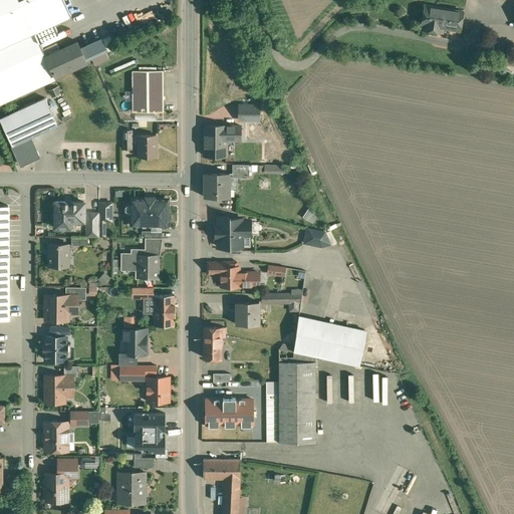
[(0,0),(0,92),(51,69),(46,57),(42,49),(43,48),(42,48),(39,42),(40,41),(39,41),(35,33),(19,0),(0,0)]
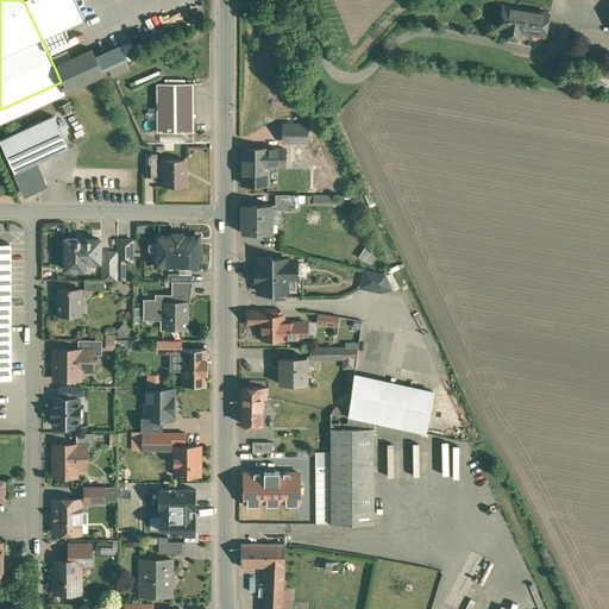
[(23,0),(42,39),(83,22),(73,0),(23,0)]
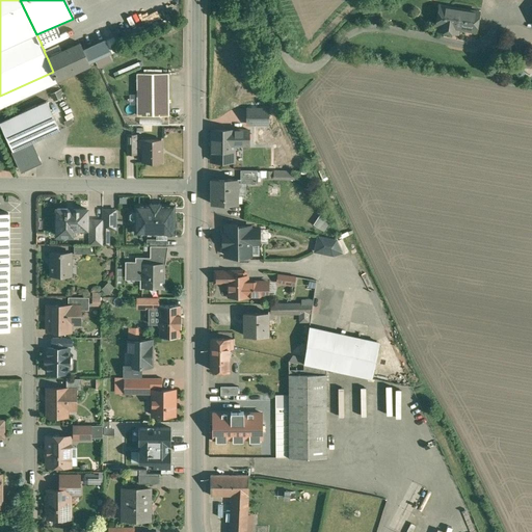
[(480,12),(446,7),(445,16),(441,16),(440,24),(436,24),(436,25),(440,25),(439,30),(451,32),(452,28),(477,31),(480,12)]
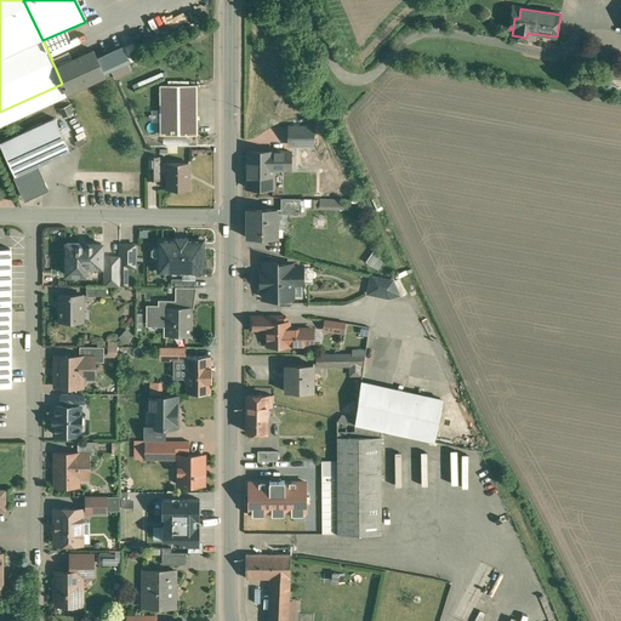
[(123,49),(103,57),(98,60),(106,75),(130,64),(123,49)]
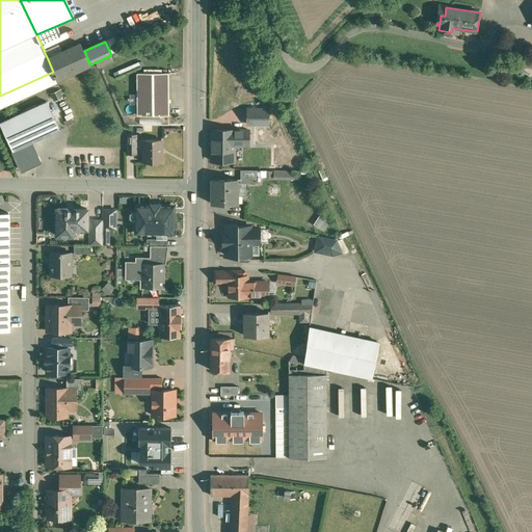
[(48,59),(53,72),(57,80),(90,64),(84,51),(80,44),(48,59)]
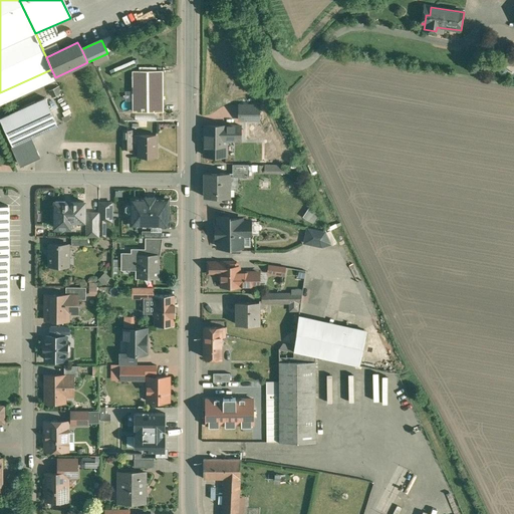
[(163,71),(133,71),(133,112),(164,112),(163,71)]
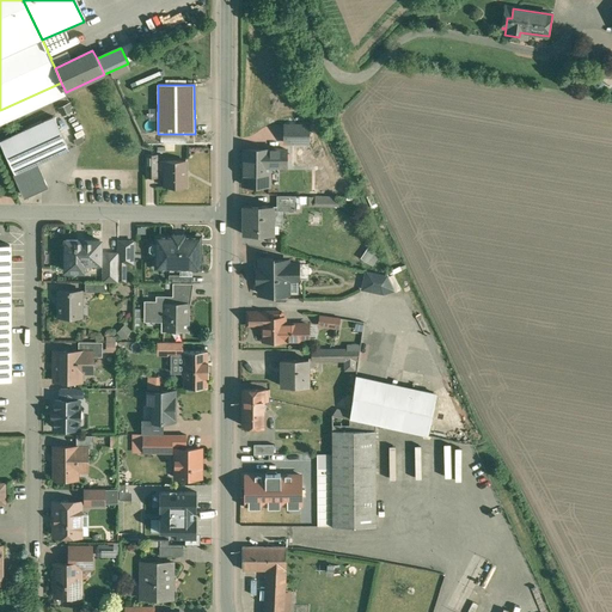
[(67,105),(60,109),(63,115),(71,112),(67,105)]
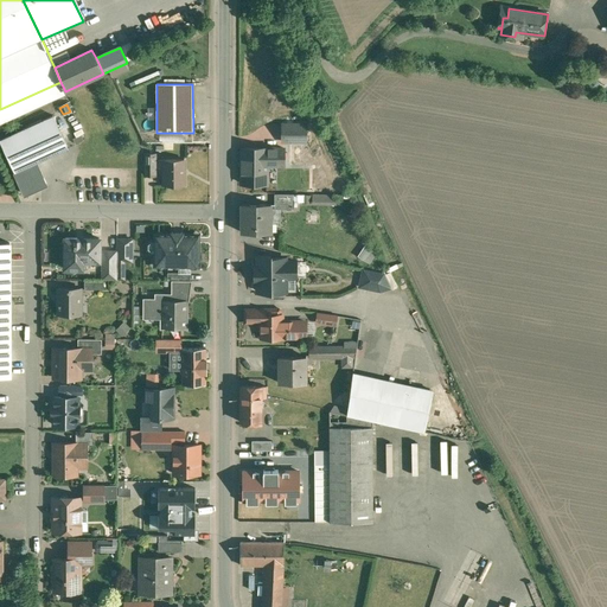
[(52,112),(0,135),(0,140),(13,170),(24,192),(48,183),(37,158),(66,145),(52,112)]
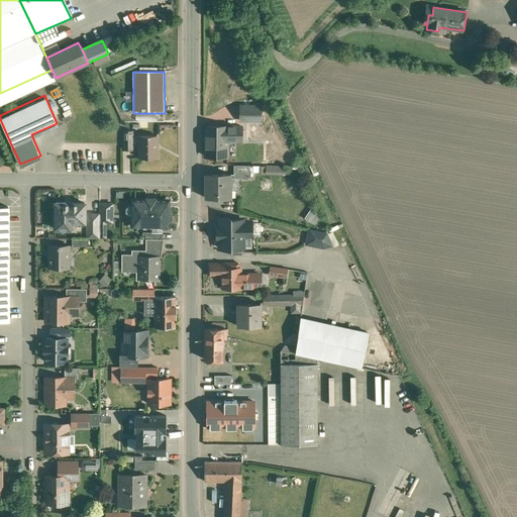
[(261,106),(240,106),(240,121),(261,121),(261,106)]
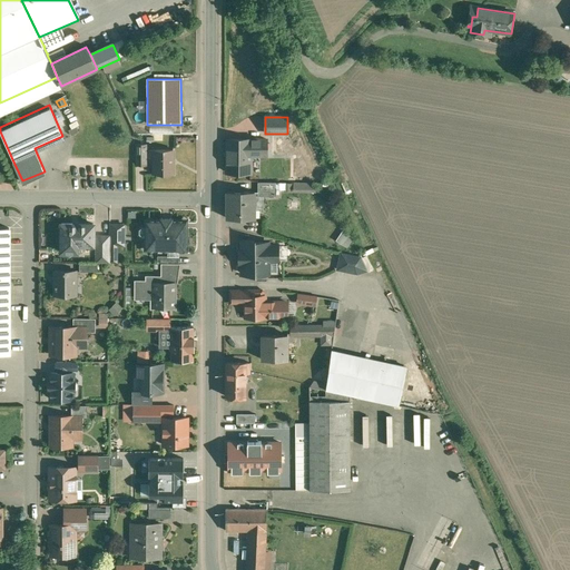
[(267,140),(227,140),(227,173),(234,173),(236,175),(242,175),(244,173),(251,173),(251,156),(267,156),(267,140)]
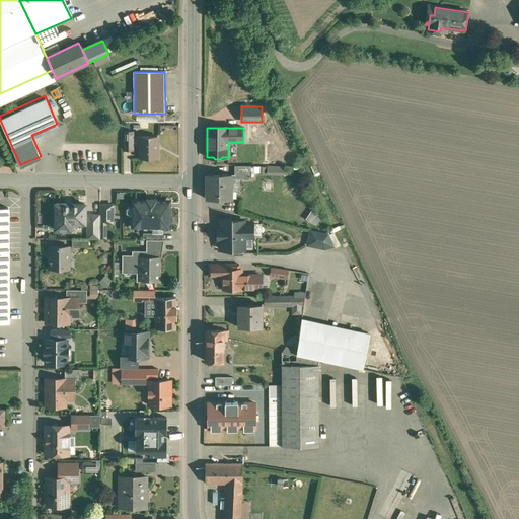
[(132,132),(124,132),(124,151),(133,151),(132,132)]
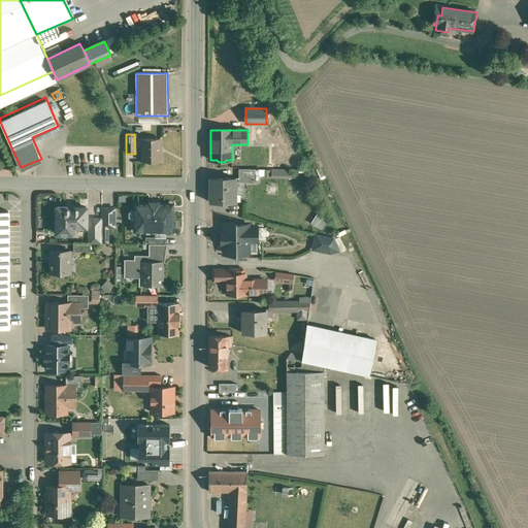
[(160,139),(138,139),(138,146),(142,146),(141,162),(160,162),(160,139)]
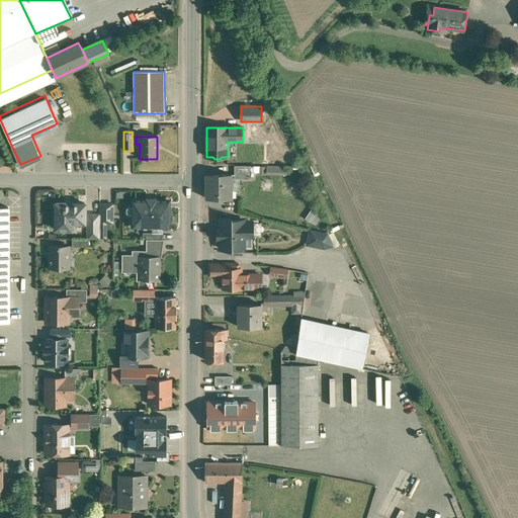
[(250,166),(234,166),(234,178),(250,178),(250,166)]
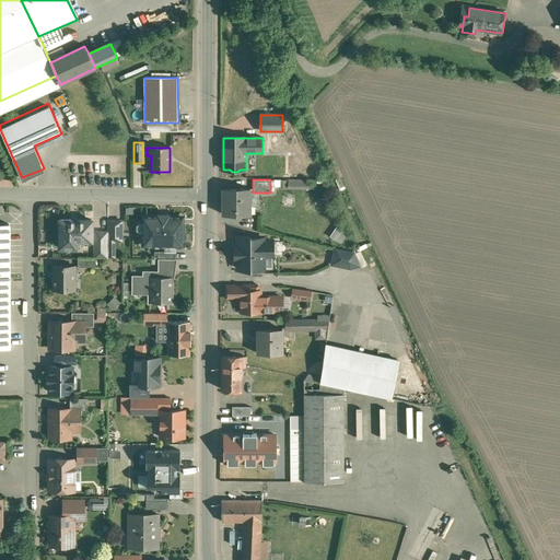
[(249,189),(223,189),(223,216),(251,216),(251,207),(247,207),(247,190),(249,190),(249,189)]
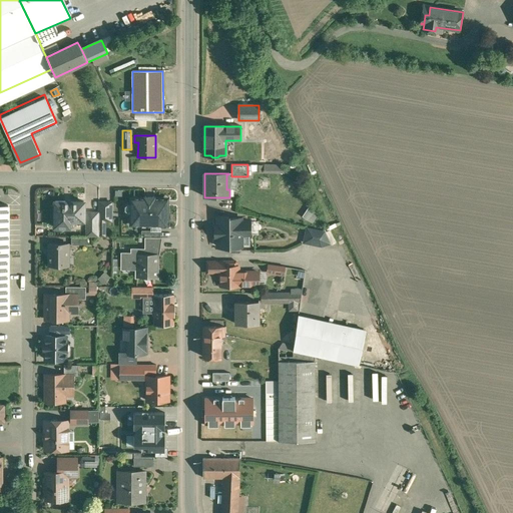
[(154,196),(145,196),(145,199),(132,199),(132,204),(128,204),(125,206),(125,210),(128,213),(135,213),(134,222),(140,222),(140,225),(152,225),(152,222),(165,222),(165,224),(166,224),(167,199),(154,199),(154,196)]
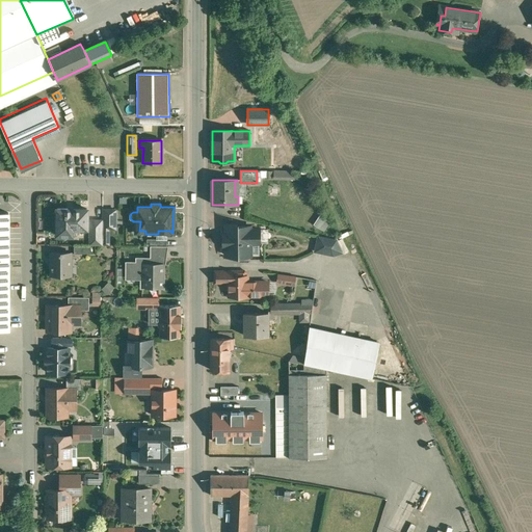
[(0,267),(8,268),(8,209),(0,209),(0,267)]
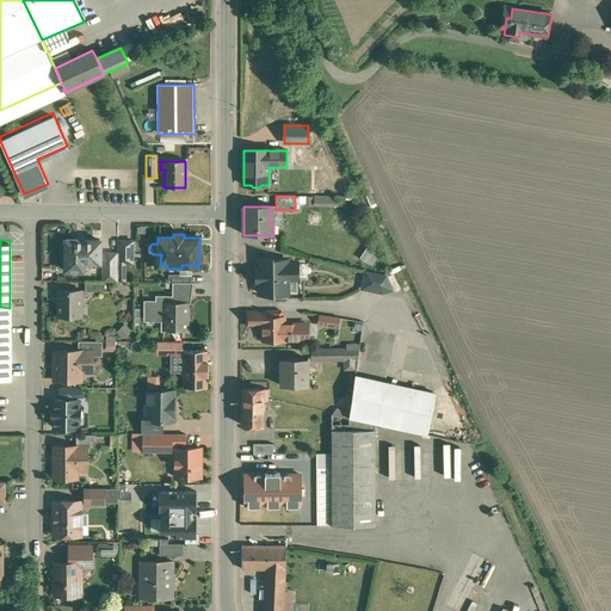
[(78,240),(66,240),(65,271),(76,271),(78,263),(100,263),(100,240),(99,240),(99,242),(78,241),(78,240)]
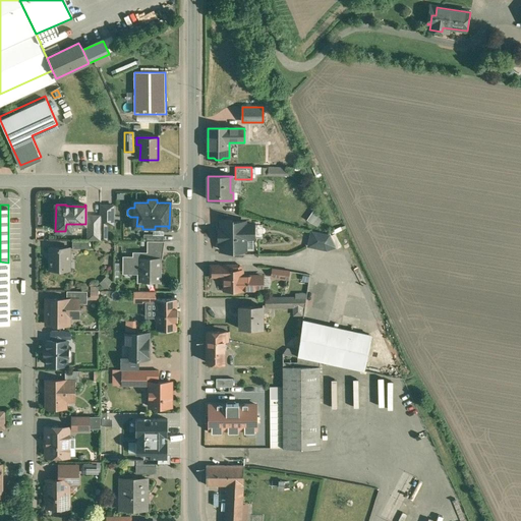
[(114,206),(101,206),(101,216),(101,240),(107,240),(107,224),(113,224),(114,206)]
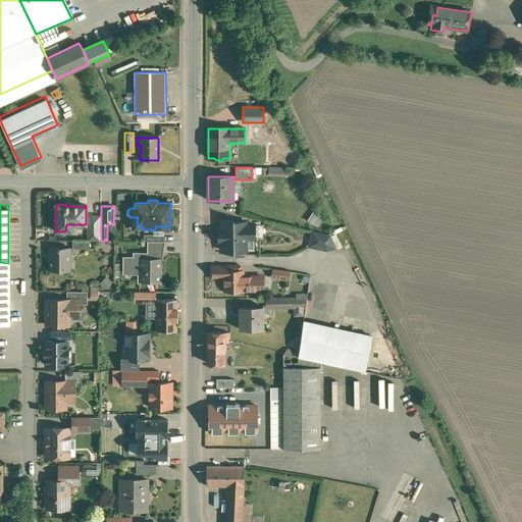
[(101,216),(89,216),(89,241),(101,241),(101,216)]
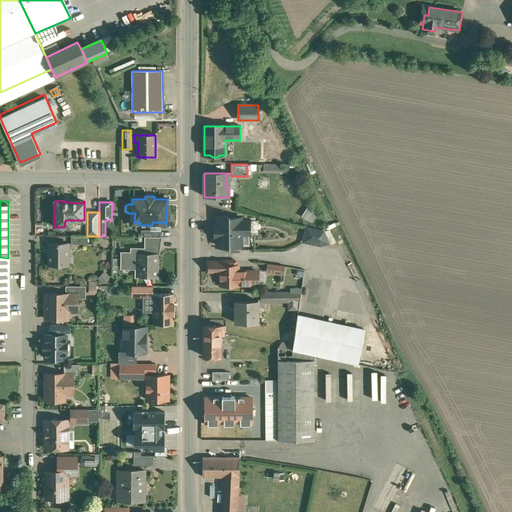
[(240,218),(228,218),(228,216),(217,216),(217,225),(215,225),(215,238),(217,238),(217,246),(232,246),(232,250),(240,249),(240,246),(242,246),(242,234),(249,234),(249,221),(240,221),(240,218)]
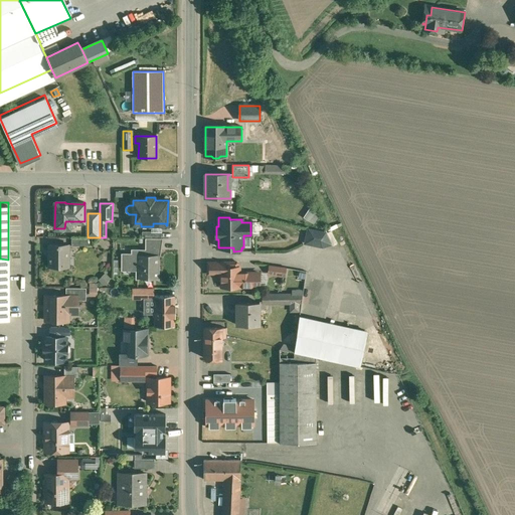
[(326,232),(308,228),(305,243),(323,247),(332,244),(326,232)]
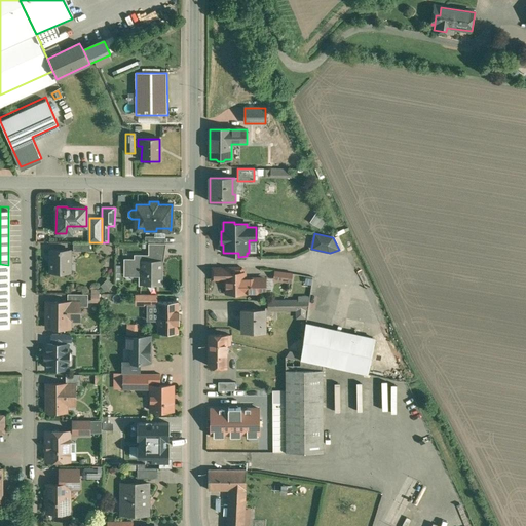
[(154,243),(149,243),(149,256),(163,256),(164,243),(154,243)]
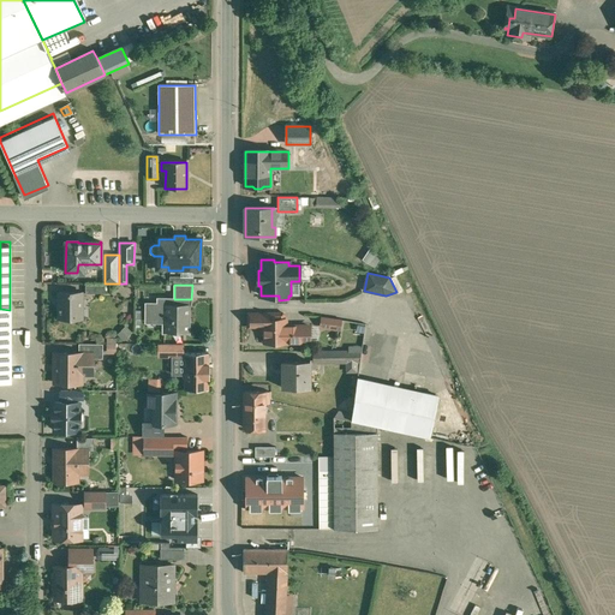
[(82,292),(59,292),(59,318),(78,318),(78,299),(82,299),(82,292)]
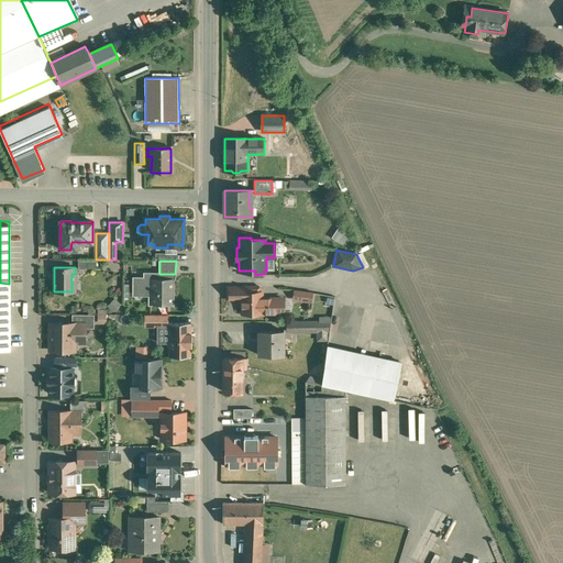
[(168,279),(153,278),(153,273),(144,273),(144,277),(135,277),(134,288),(140,288),(140,295),(151,295),(151,305),(174,305),(174,295),(172,295),(172,283),(168,279)]
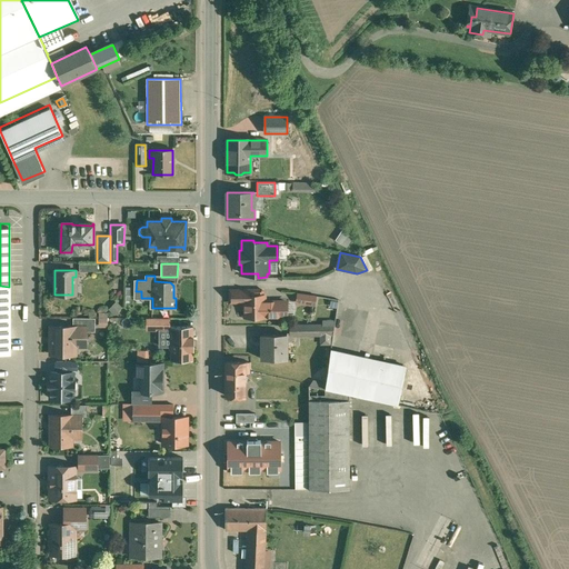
[(9,287),(0,286),(0,353),(9,353),(9,287)]
